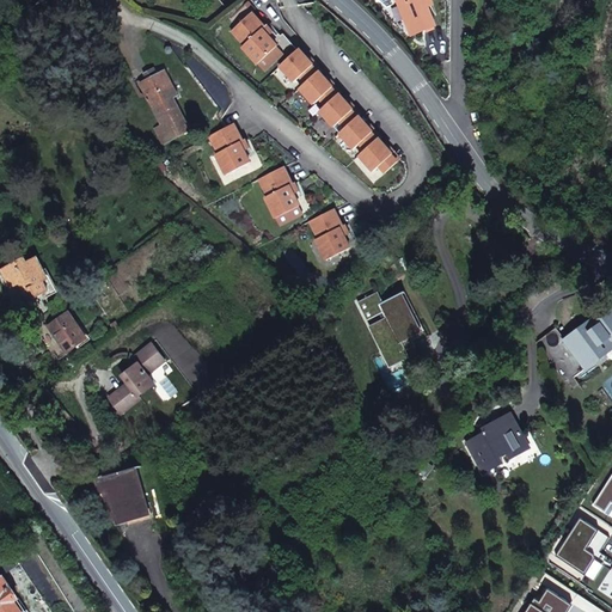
[(56,0),(56,16),(67,17),(67,0),(56,0)]
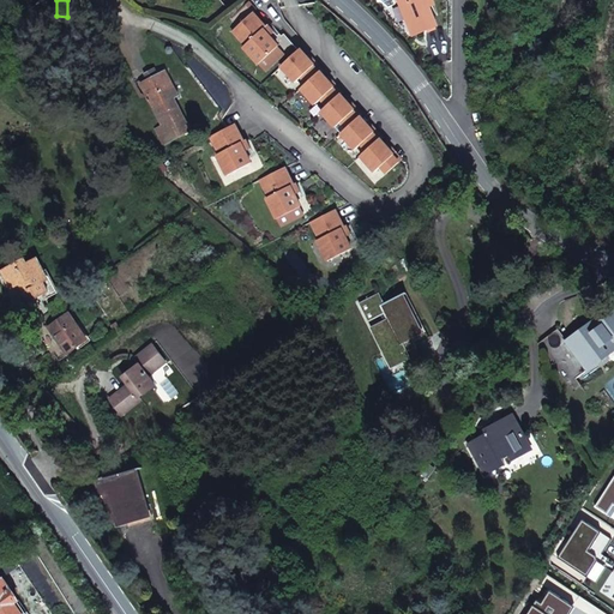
[(428,7),(434,5),(432,0),(398,0),(413,36),(437,26),(428,7)]
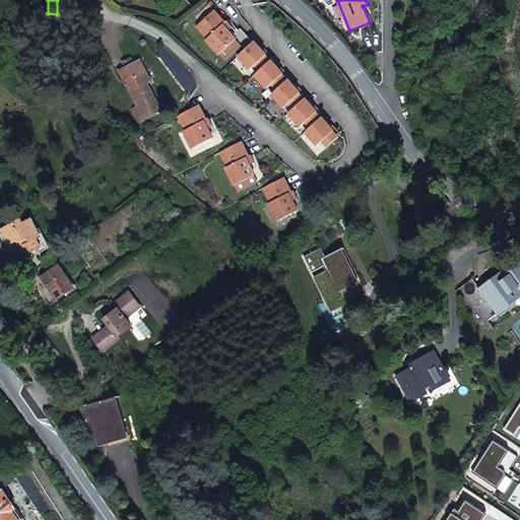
[(214,10),(197,26),(208,38),(206,40),(219,55),(240,36),(226,20),(224,22),(214,10)]
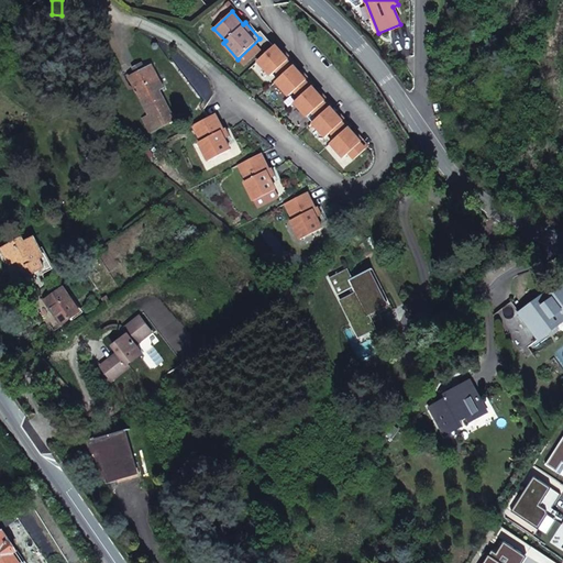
[(282,52),(275,44),(257,59),(271,74),(276,69),(282,75),(293,65),(288,61),(289,59),(282,52)]
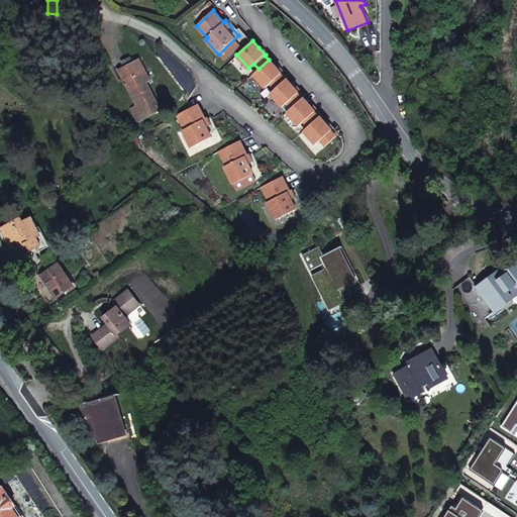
[(272,58),(261,45),(259,47),(266,55),(265,56),(269,60),(270,60),(272,58)]
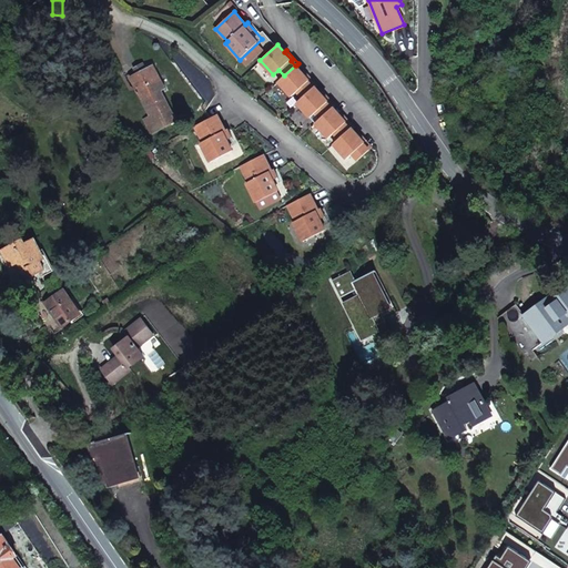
[(156,92),(164,89),(153,68),(145,71),(142,64),(134,69),(138,75),(131,79),(151,118),(145,120),(152,133),(172,123),(156,92)]
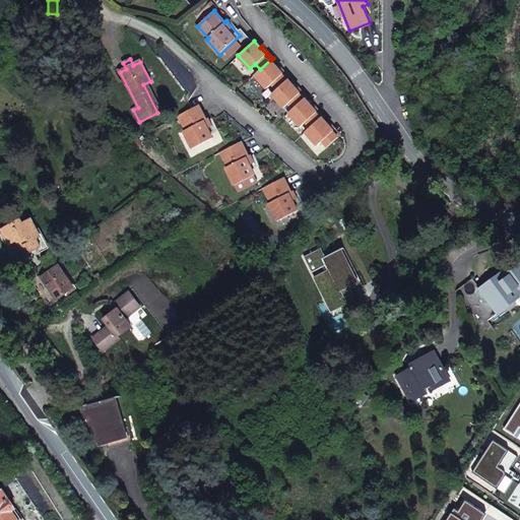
[(277,67),(271,60),(270,60),(260,69),(255,74),(267,87),(272,83),(277,88),(287,79),(282,74),(283,74),(277,67)]
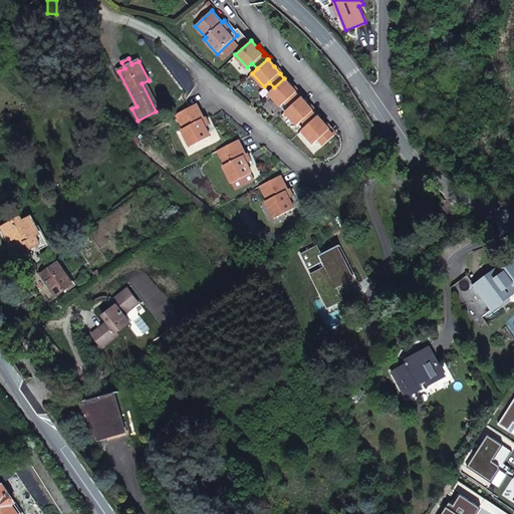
[(276,64),(274,66),(280,73),(279,73),(284,78),(285,77),(287,76),(276,64)]
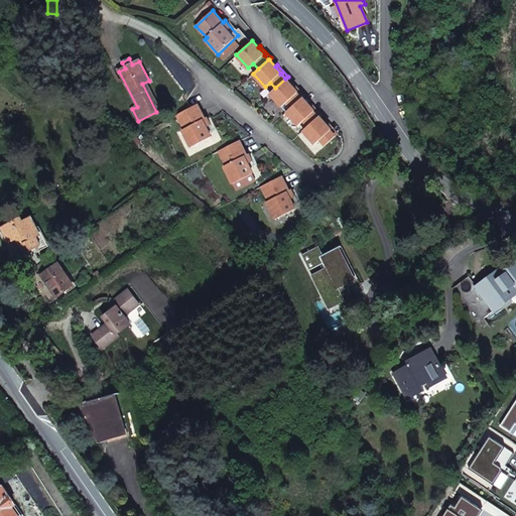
[(293,85),(286,78),(285,79),(275,88),(270,93),(283,107),(287,102),(292,107),(303,97),(298,92),(298,91),(293,85)]
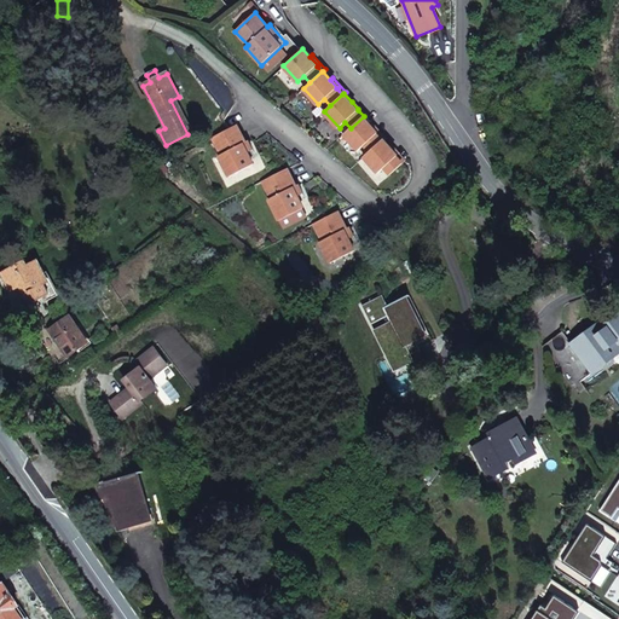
[(364,116),(366,114),(353,99),(352,102),(358,109),(358,110),(364,116)]
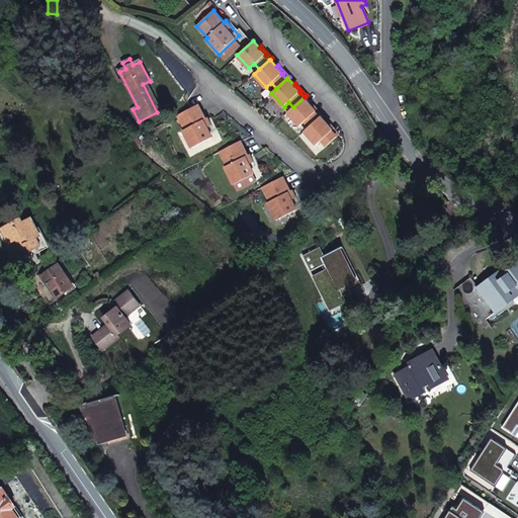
[(311,104),(305,97),(293,107),(288,112),(300,125),(306,121),(311,126),(321,117),(316,112),(317,111),(311,104)]
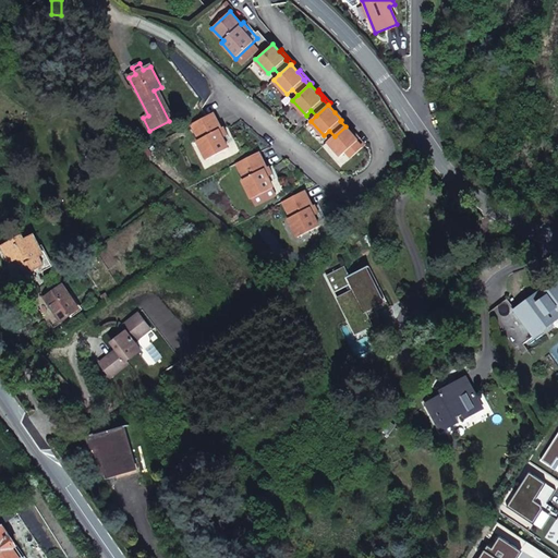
[(347,125),(349,124),(337,111),(335,112),(341,120),(340,121),(346,126),(347,125)]
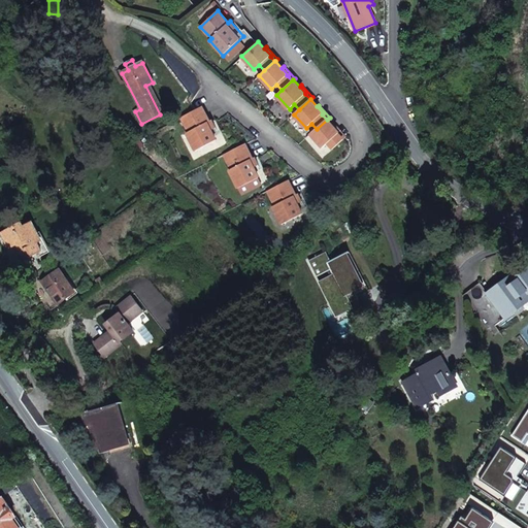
[(210,123),(202,107),(194,111),(182,118),(189,132),(187,133),(196,152),(217,140),(207,124),(210,123)]
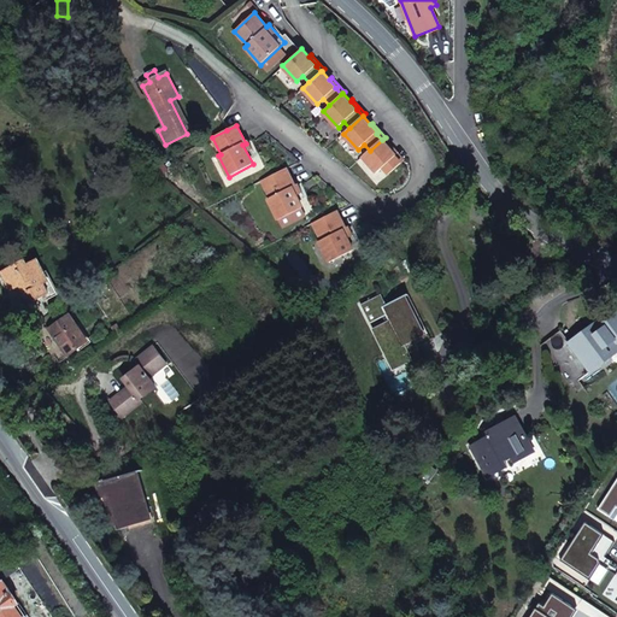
[(391,147),(383,139),(382,140),(370,151),(364,157),(378,172),(385,168),(391,174),(403,163),(397,156),(398,156),(391,147)]
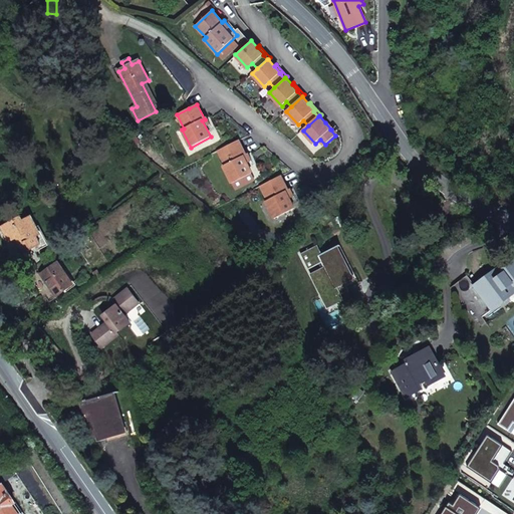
[(338,134),(327,121),(325,122),(331,130),(330,130),(335,136),(338,134)]
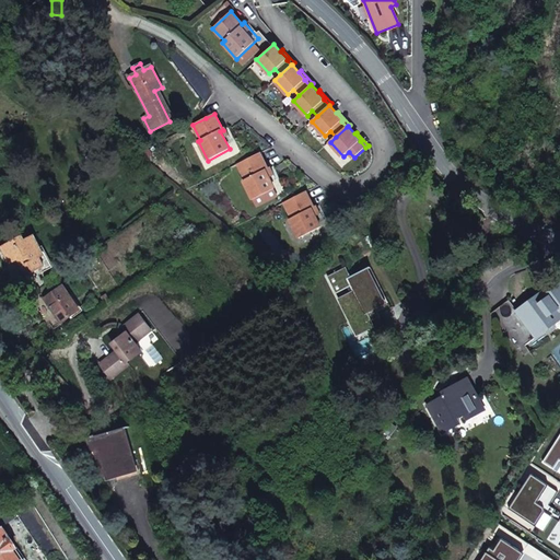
[(269,168),(260,153),(238,164),(246,181),(244,182),(254,200),(276,189),(266,171),(269,168)]
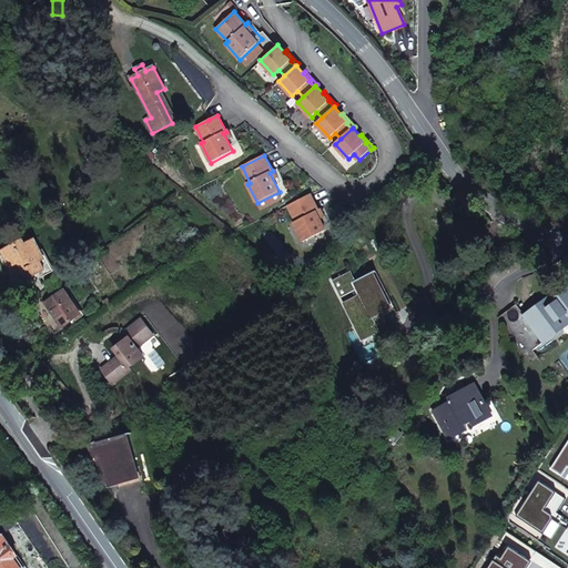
[(320,211),(311,194),(290,205),(297,221),(295,223),(305,242),(327,231),(317,212),(320,211)]
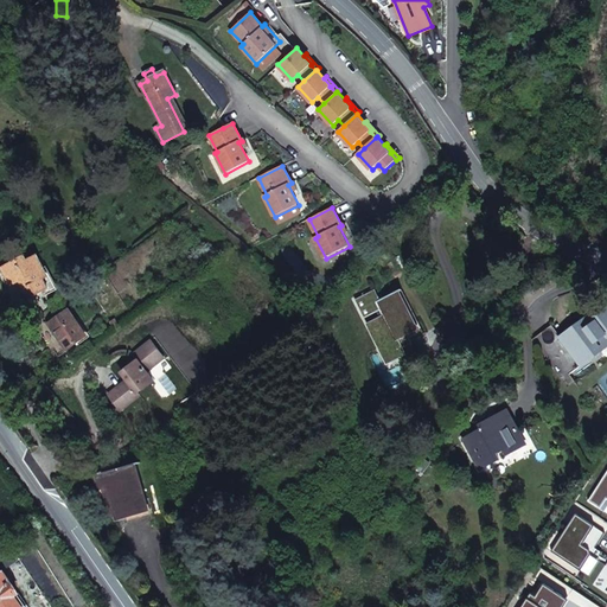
[(40,270),(44,268),(38,255),(27,261),(25,255),(1,268),(11,286),(19,281),(27,296),(37,292),(38,294),(49,288),(40,270)]
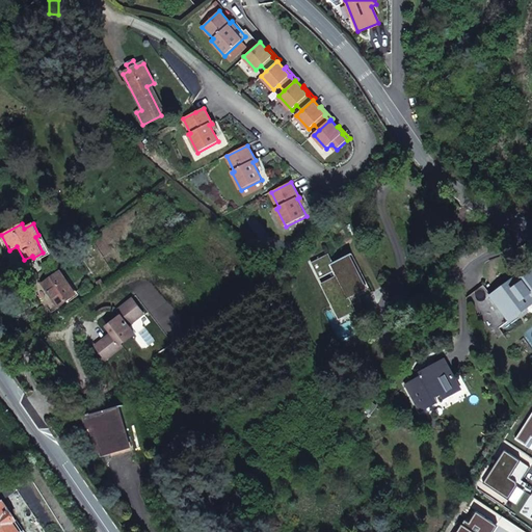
[(43,253),(48,250),(38,235),(35,237),(43,253)]
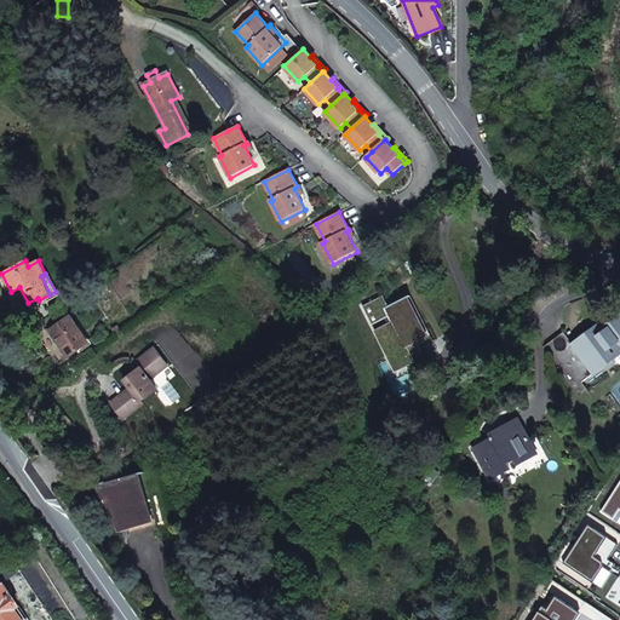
[(308,299),(313,303),(319,297),(314,292),(308,299)]
